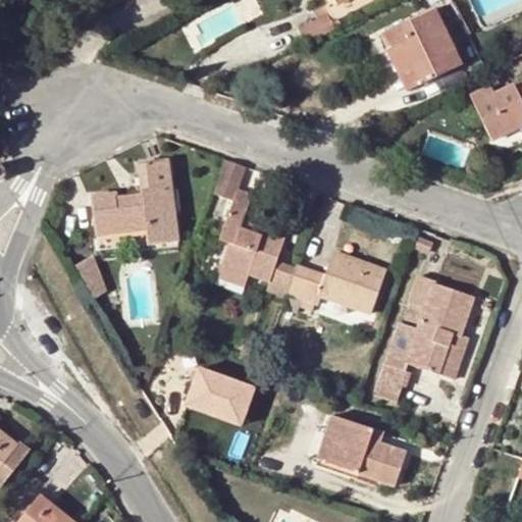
[(383,33),(390,46),(402,41),(421,84),(461,64),(433,7),(383,33)]
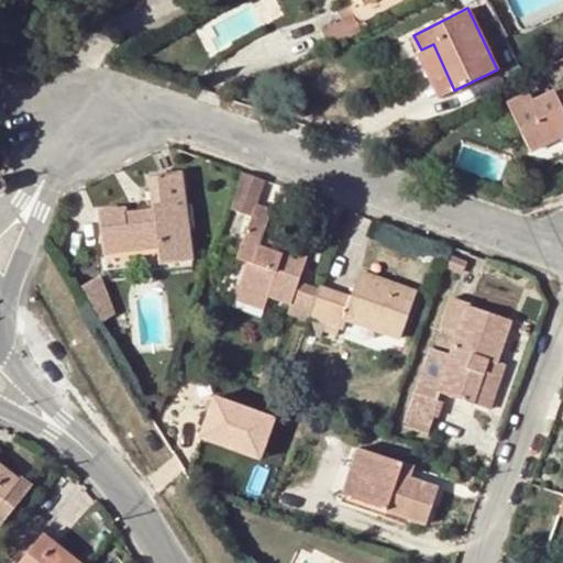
[(362,32),(352,14),(320,30),(330,47),(362,32)]
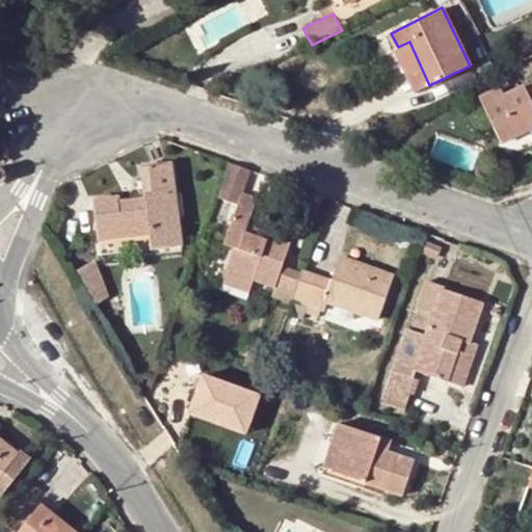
[(414,92),(429,85),(409,42),(398,47),(394,49),(414,92)]
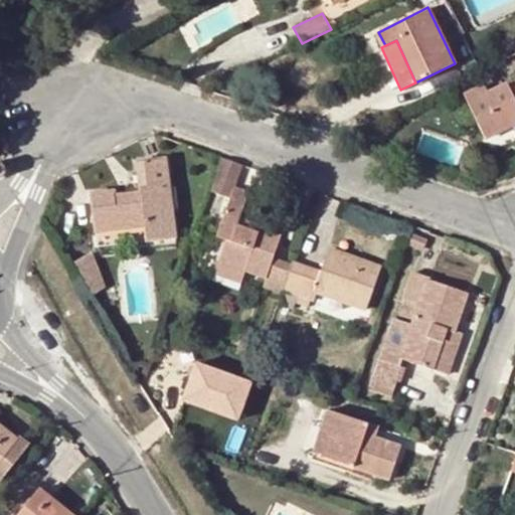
[(490,151),(514,139),(514,135),(514,134),(514,86),(508,90),(504,82),(485,92),(481,86),(464,95),(490,151)]
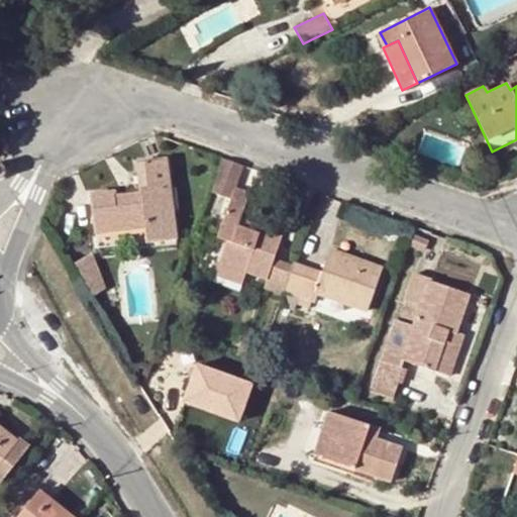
[(243,167),(222,159),(210,193),(229,200),(233,188),(235,189),(243,167)]
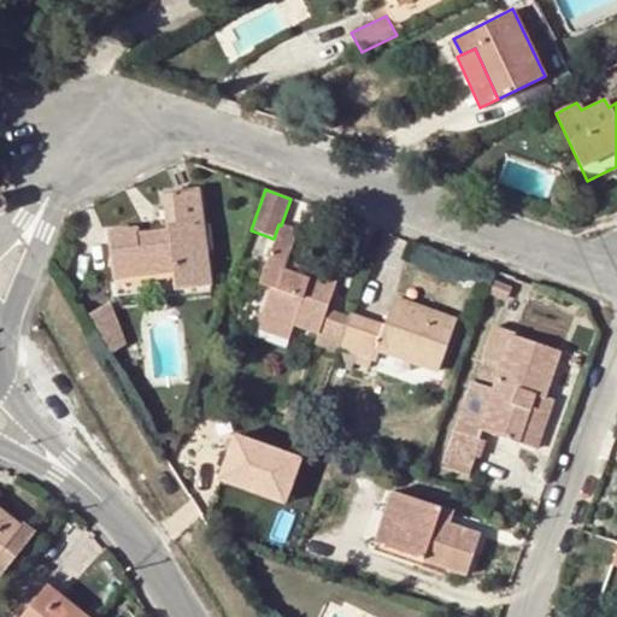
[(139,230),(110,234),(116,276),(170,270),(172,287),(207,282),(197,191),(174,194),(177,223),(169,224),(169,231),(139,236),(139,230)]
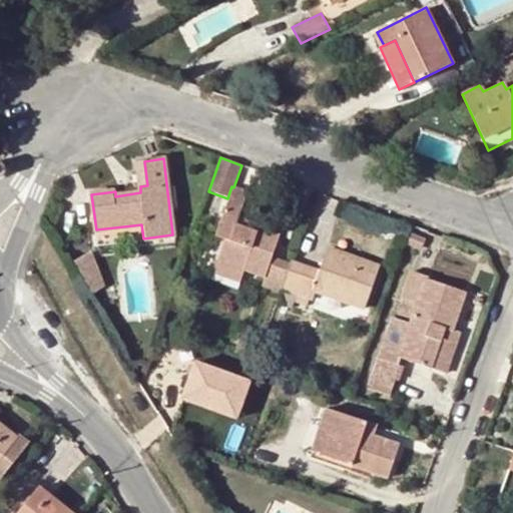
[(136,162),(140,186),(147,185),(144,161),(136,162)]
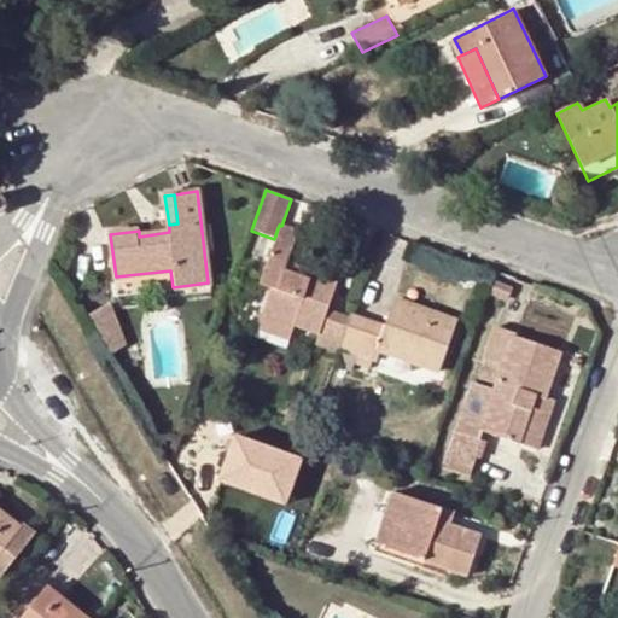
[(269,287),(258,319),(291,332),(293,326),(315,333),(312,342),(337,350),(338,347),(349,315),(326,307),(337,279),(297,263),(293,273),(283,269),(296,231),(281,226),(279,225),(274,239),(258,283),(269,287)]
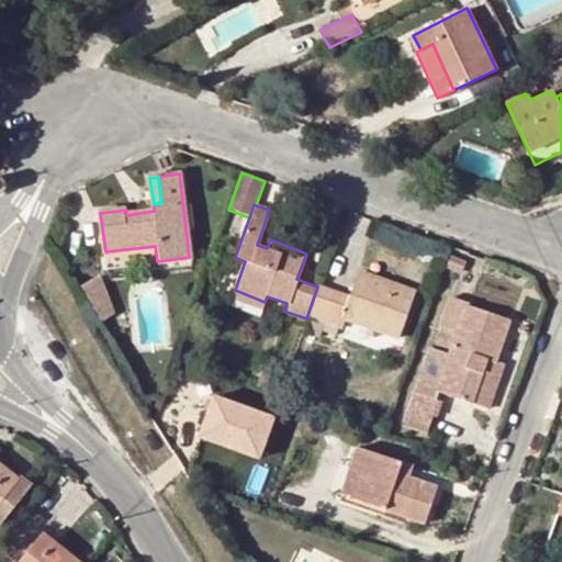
[(348,298),(317,287),(307,315),(323,319),(318,327),(336,333),(341,317),(400,336),(414,292),(358,272),(348,298)]
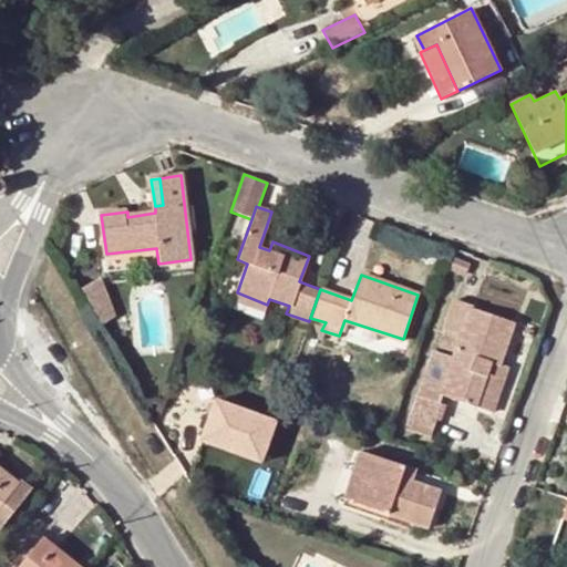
[(116,317),(101,277),(80,290),(101,326),(116,317)]
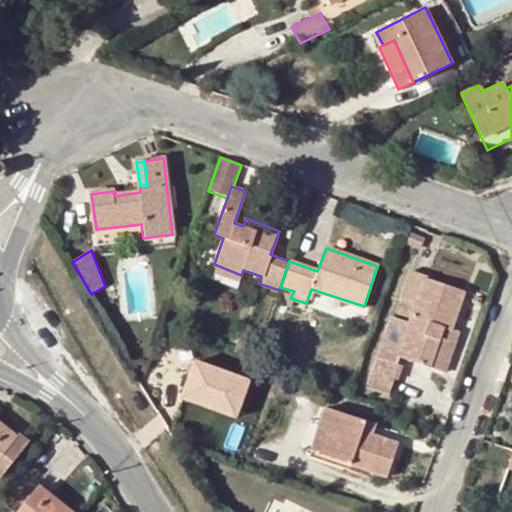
[(239,283),(241,275),(214,264),(211,271),(239,283)]
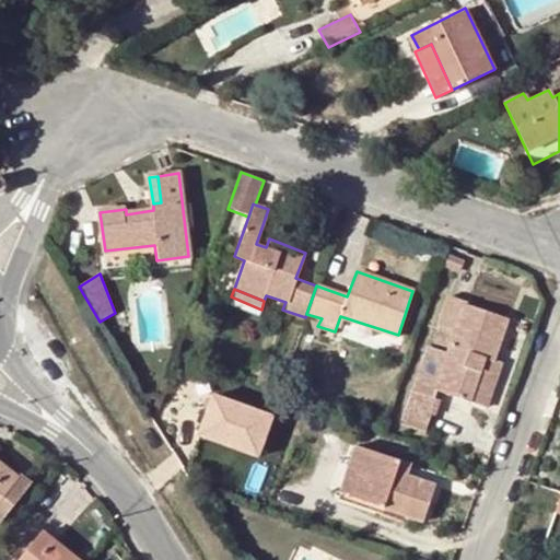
[(466,302),(446,295),(436,326),(439,327),(454,333),(463,305),(465,305),(466,302)]
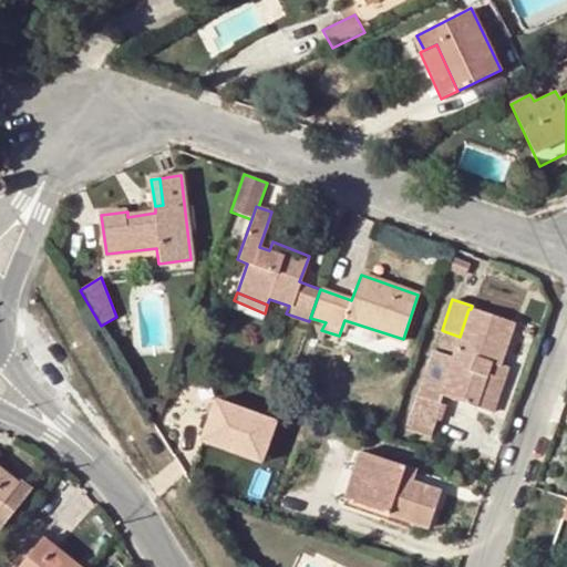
[(468,309),(460,337),(452,359),(436,352),(432,351),(418,395),(440,403),(443,395),(477,408),(492,362),(498,364),(512,323),(471,309),(468,309)]
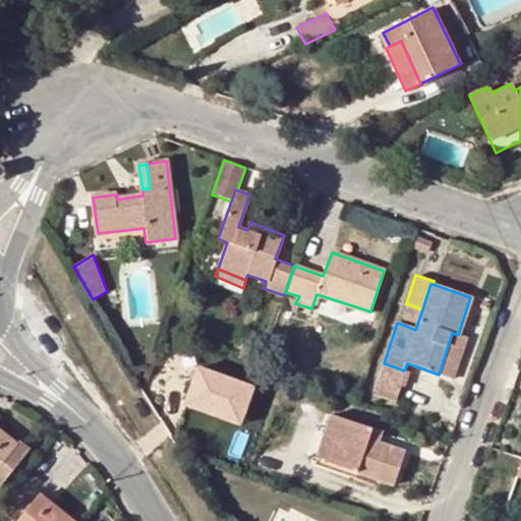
[(408,304),(401,324),(415,330),(422,309),(408,304)]
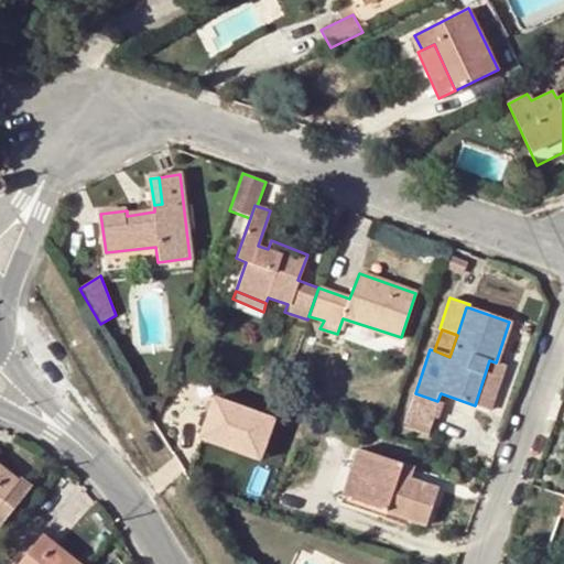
[(503,366),(496,362),(489,360),(475,405),(488,410),(503,366)]
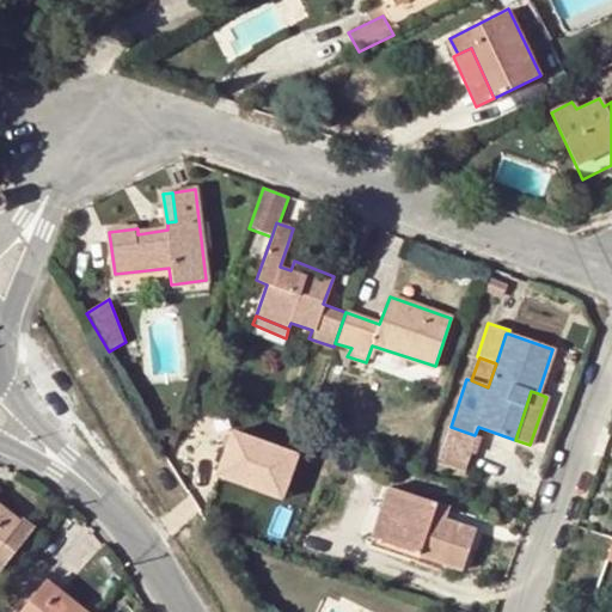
[(292,451),(222,424),(204,472),(274,499),(292,451)]
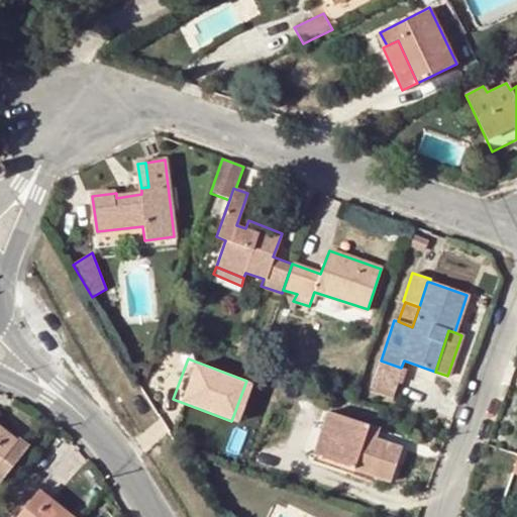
[(394,388),(401,368),(381,360),(372,380),(394,388)]
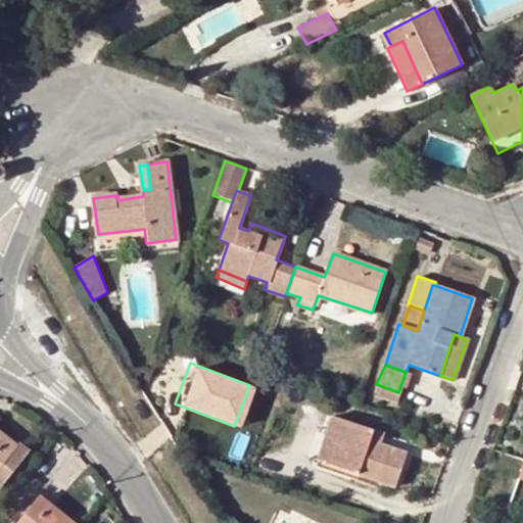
[(331,417),(324,435),(334,440),(327,464),(395,487),(406,455),(380,444),(370,441),(374,431),(331,417)]
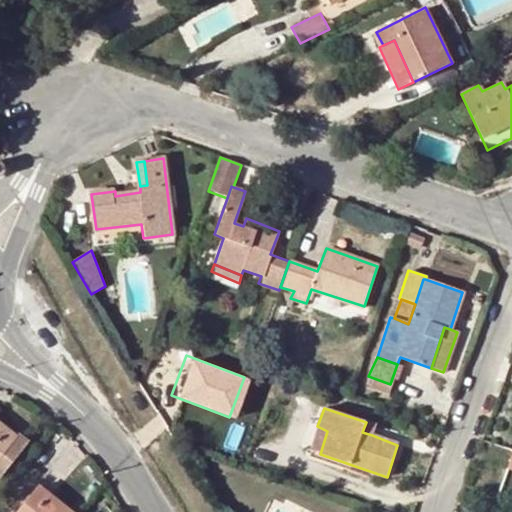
[(375,426),(366,422),(362,432),(372,435),(375,426)]
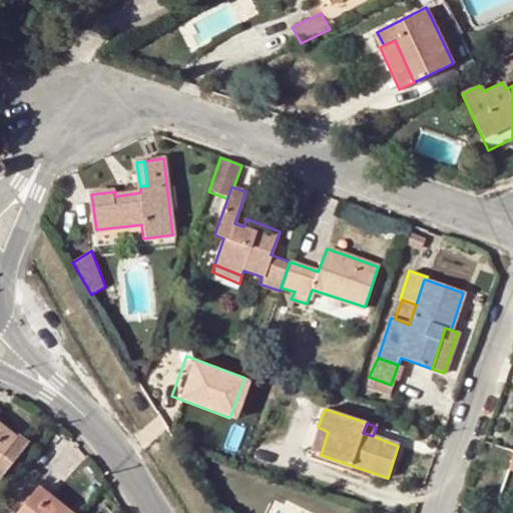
[(0,427),(0,480),(30,442),(20,434),(15,439),(0,427)]
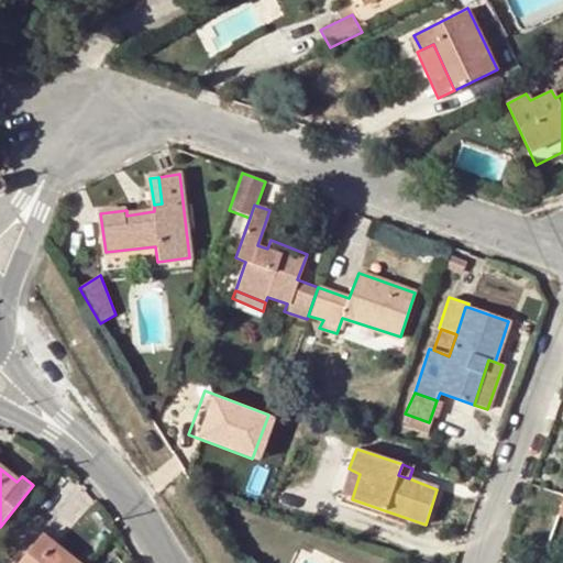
[(340,494),(352,499),(360,474),(349,468),(340,494)]
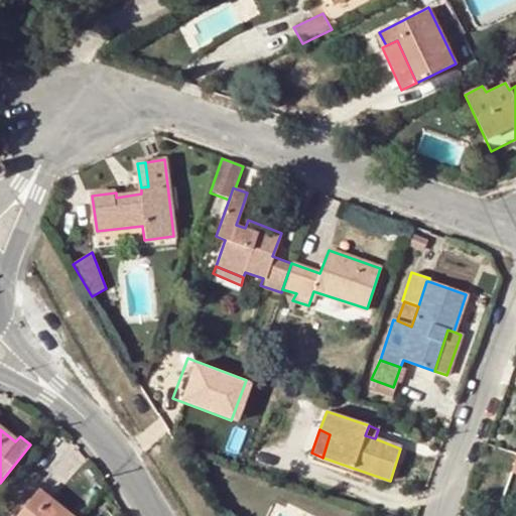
[(18,515),(68,515),(38,492),(18,515)]
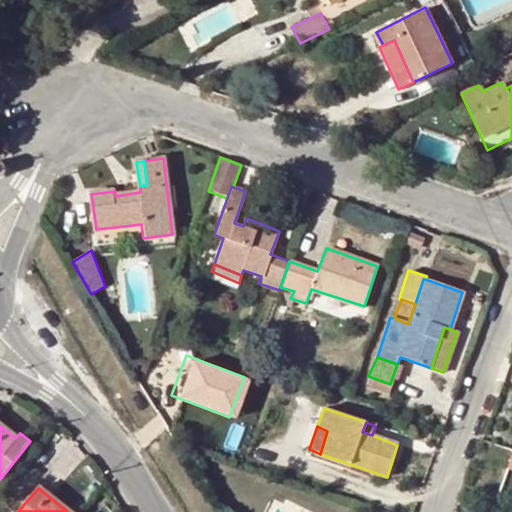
All buildings are outlined.
